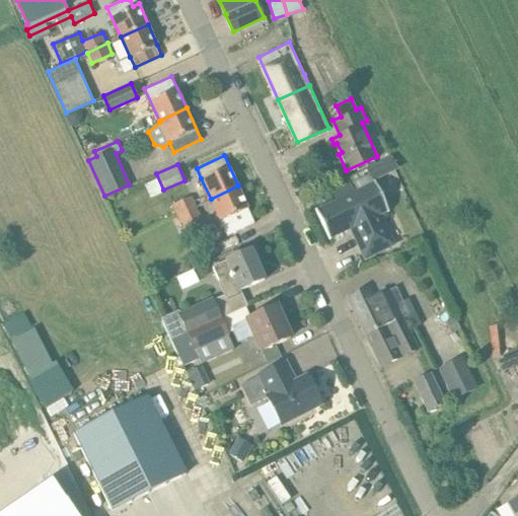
[(316,207),(315,208),(329,238),(330,237),(330,236),(351,226),(365,255),(393,242),(379,213),(386,210),(387,210),(388,210),(374,179),(373,180),(373,181),(316,208),(316,207)]
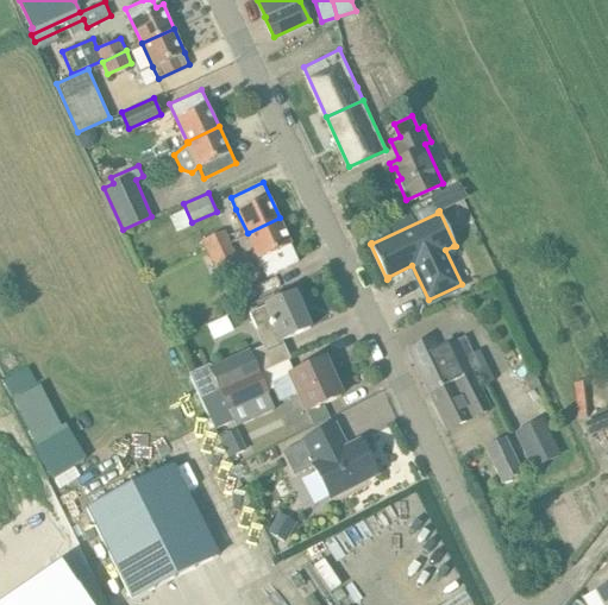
[(299,259),(290,243),(280,218),(248,233),(258,257),(259,257),(267,275),(299,259)]
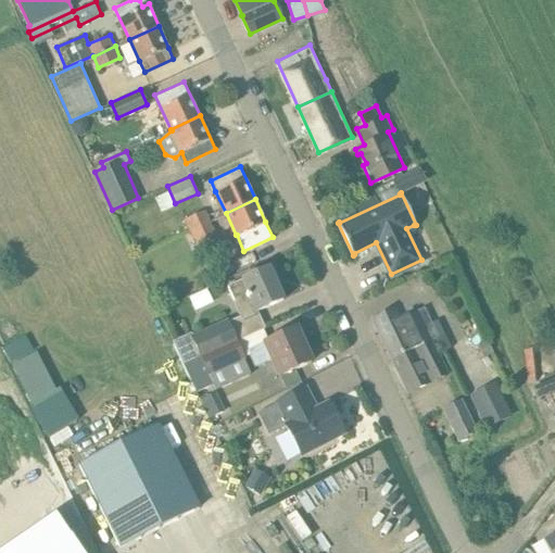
[(191,229),(211,221),(205,208),(185,216),(191,229)]
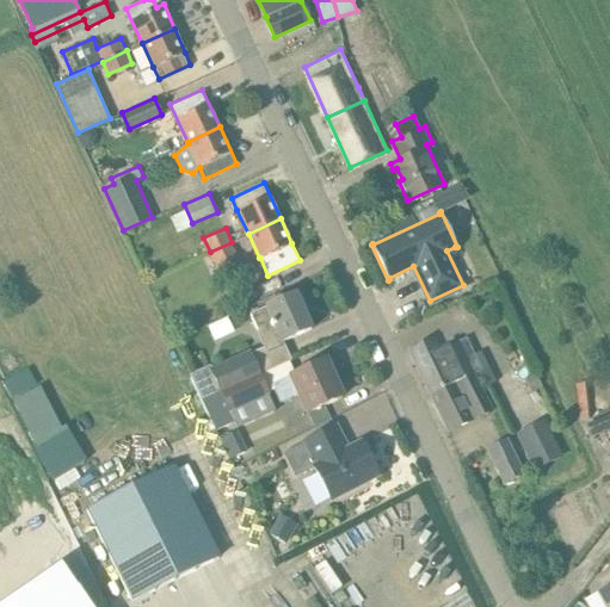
[(232,242),(210,252),(216,266),(238,256),(232,242)]
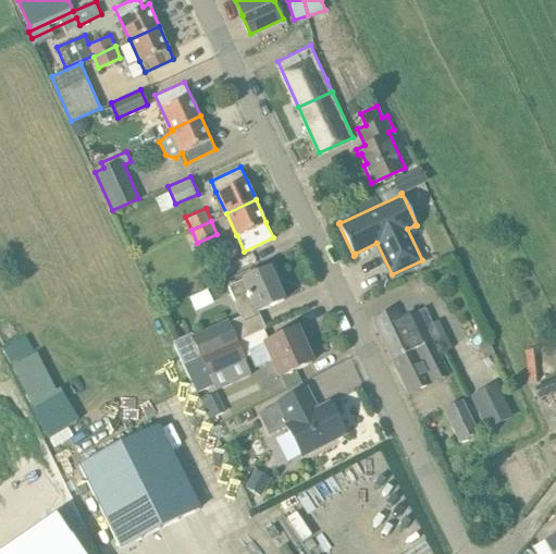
[(242,278),(227,284),(235,300),(244,320),(259,312),(260,312),(258,309),(284,297),(270,266),(242,278)]
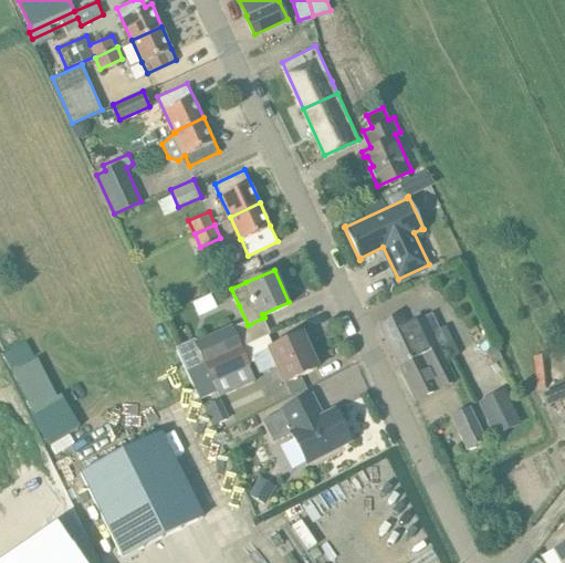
[(401,366),(440,347),(439,344),(445,341),(431,312),(407,323),(401,312),(380,322),(401,366)]
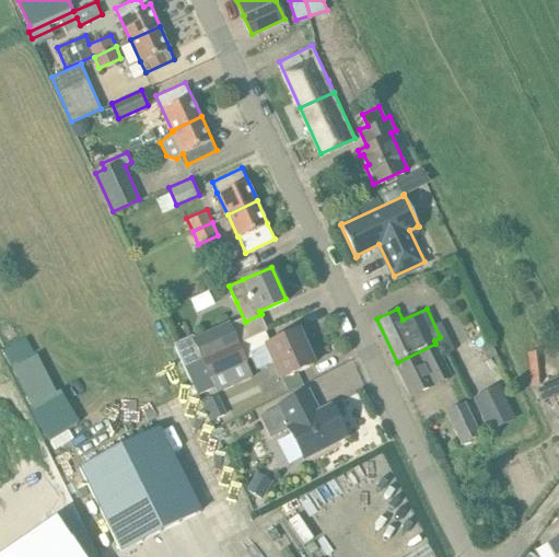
[(194,334),(175,343),(186,366),(239,341),(230,323),(230,321),(195,336),(194,334)]
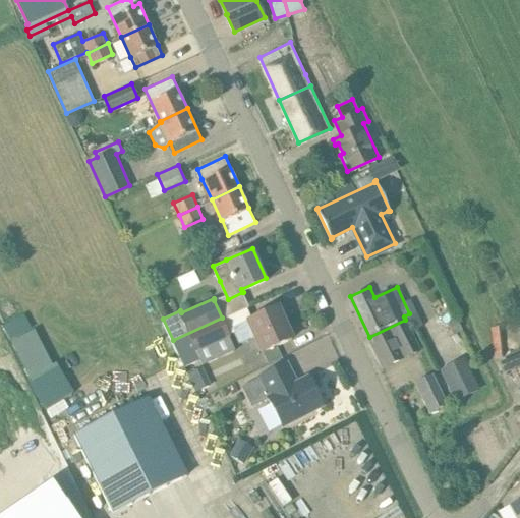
[(251,318),(232,326),(234,331),(239,342),(252,336),(260,351),(292,337),(278,305),(251,318)]
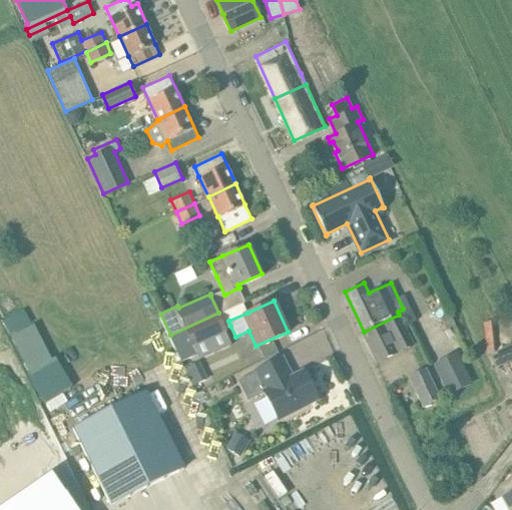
[(25,305),(0,316),(0,319),(40,400),(65,387),(25,305)]
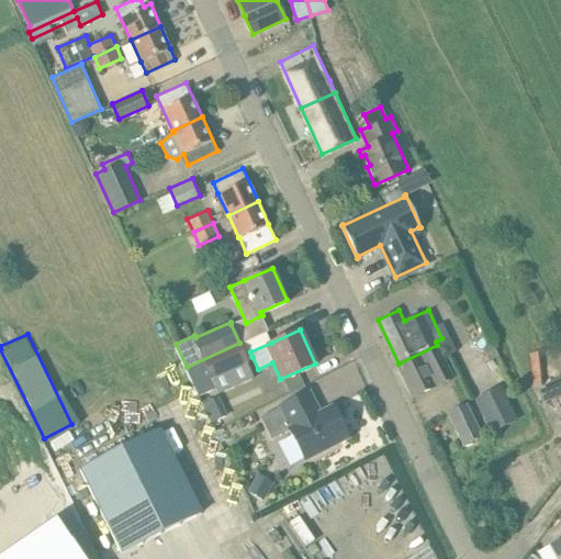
[(239,343),(187,367),(188,370),(199,394),(216,386),(219,392),(251,377),(245,361),(247,359),(239,343)]
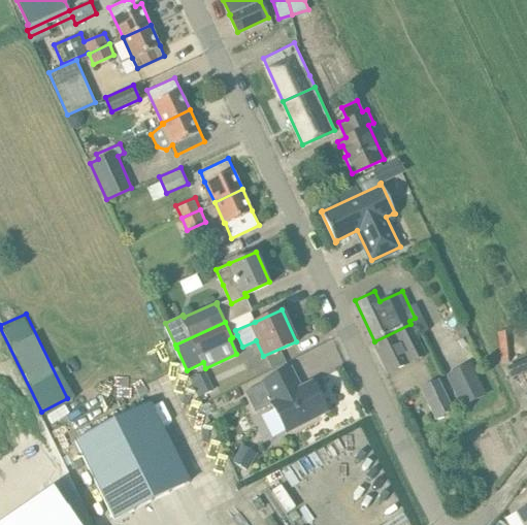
[(410,324),(374,341),(388,370),(425,354),(410,324)]
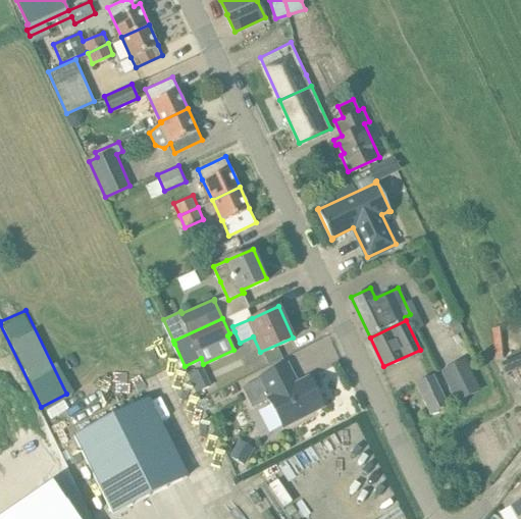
[(501,325),(491,326),(495,356),(505,355),(501,325)]
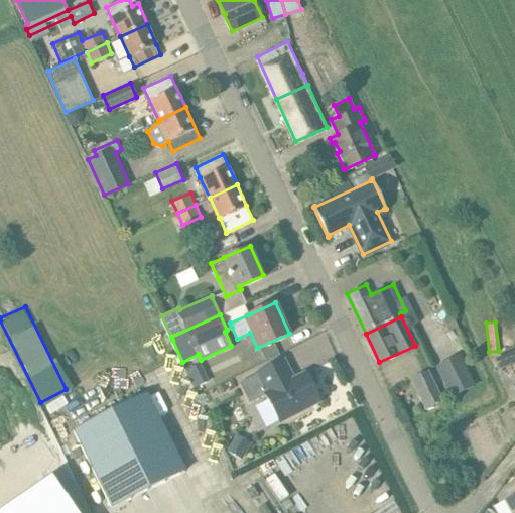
[(514,349),(495,358),(499,368),(514,361),(514,349)]
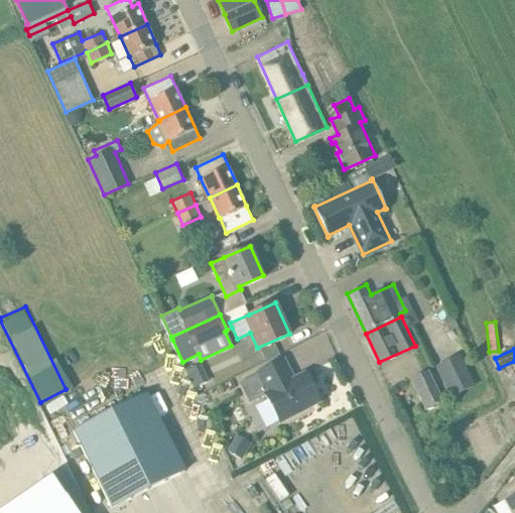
[(460,353),(436,364),(451,395),(474,384),(460,353)]
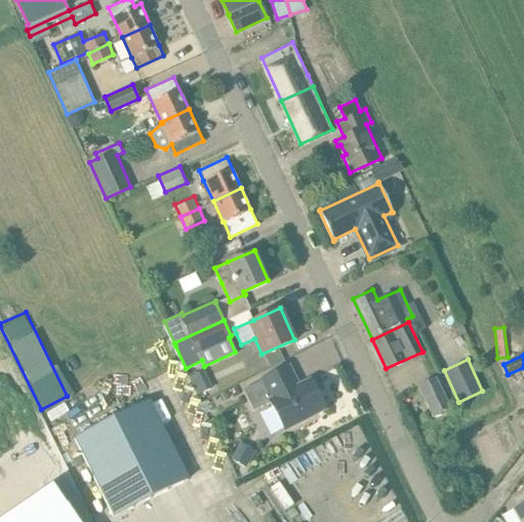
[(262,377),(262,378),(243,388),(254,408),(271,400),(285,428),(325,407),(310,378),(298,384),(288,364),(262,377)]
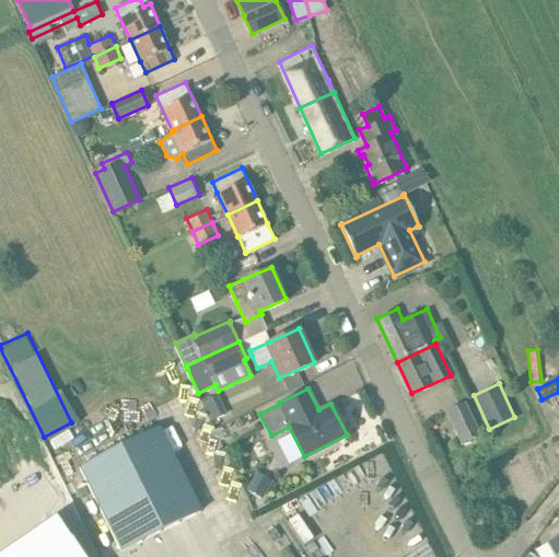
[(465,401),(445,410),(462,443),(481,433),(465,401)]
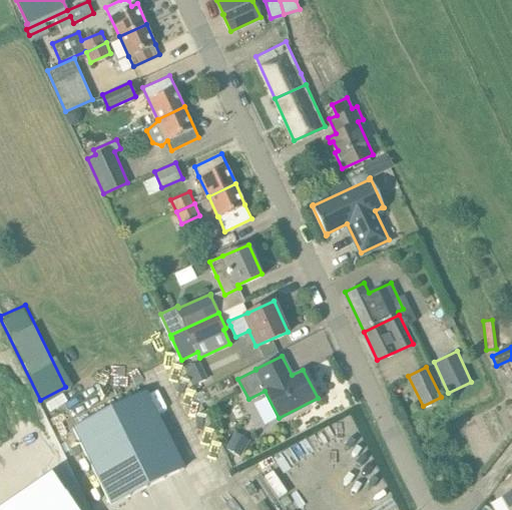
[(146,389),(73,425),(111,502),(184,466),(146,389)]
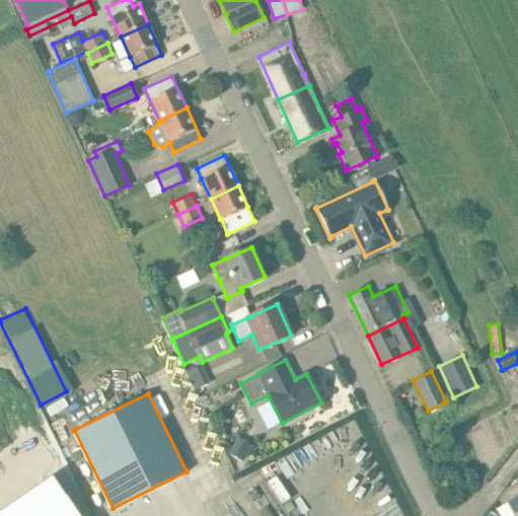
[(517,497),(509,502),(516,515),(517,515),(517,497)]
